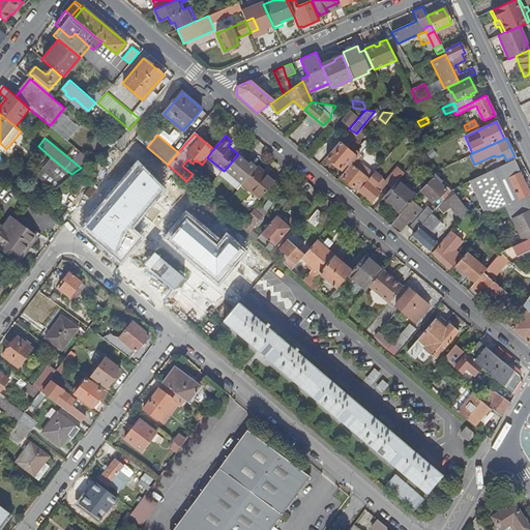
[(358,154),(369,142),(365,140),(361,144),(362,145),(355,153),(357,154),(358,154)]
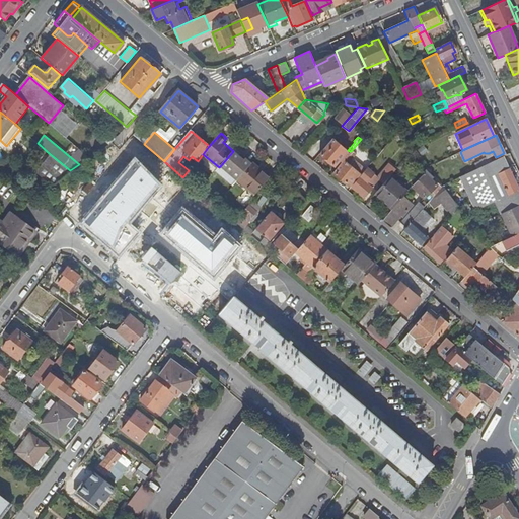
[(331,138),(318,153),(332,166),(341,157),(343,160),(349,153),(331,138)]
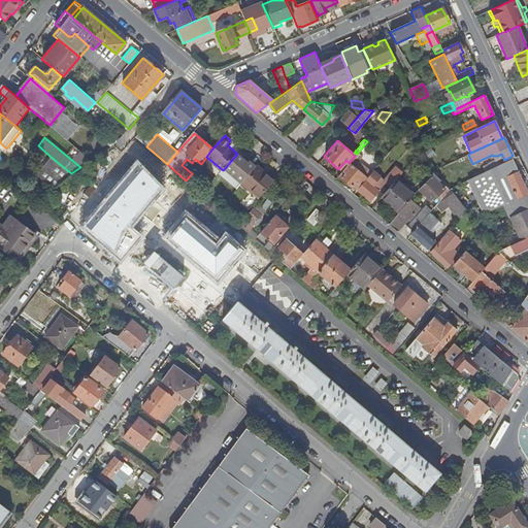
[(420,151),(426,158),(430,156),(426,147),(420,151)]
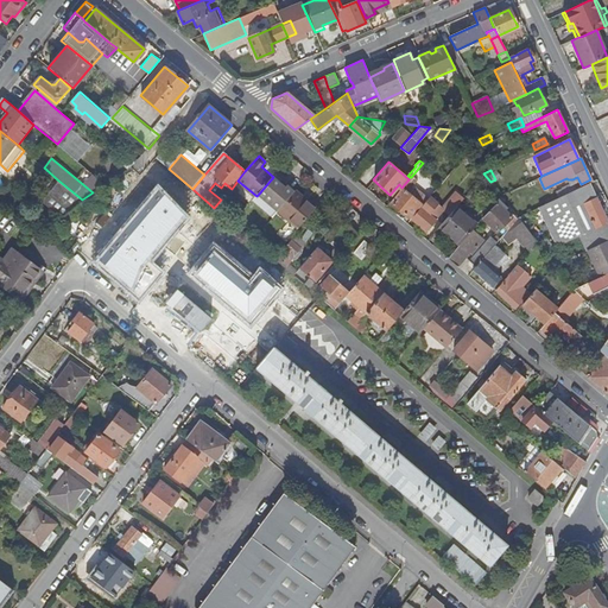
[(282,184),(283,183),(284,181),(276,173),(273,177),(282,184)]
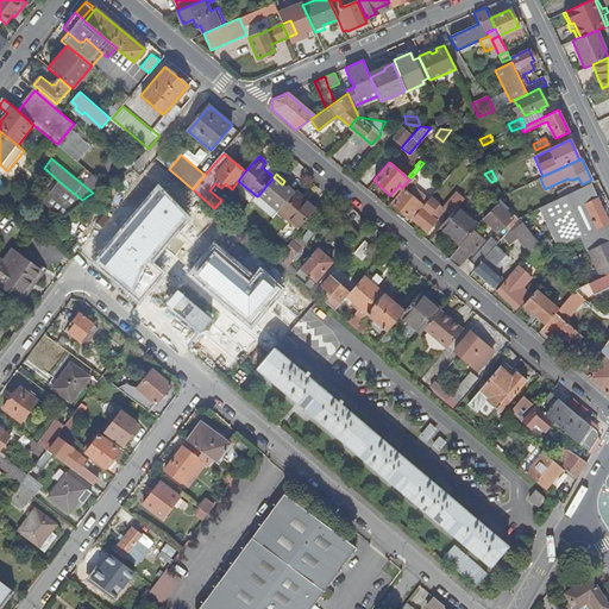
[(259,194),(280,212),(295,193),(283,183),(282,184),(274,177),(259,194)]
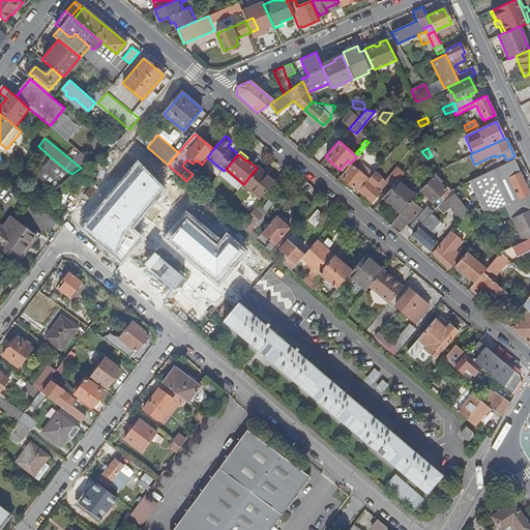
[(350,164),(340,176),(356,189),(365,178),(353,167),(361,157),(358,154),(357,154),(356,156),(350,164)]
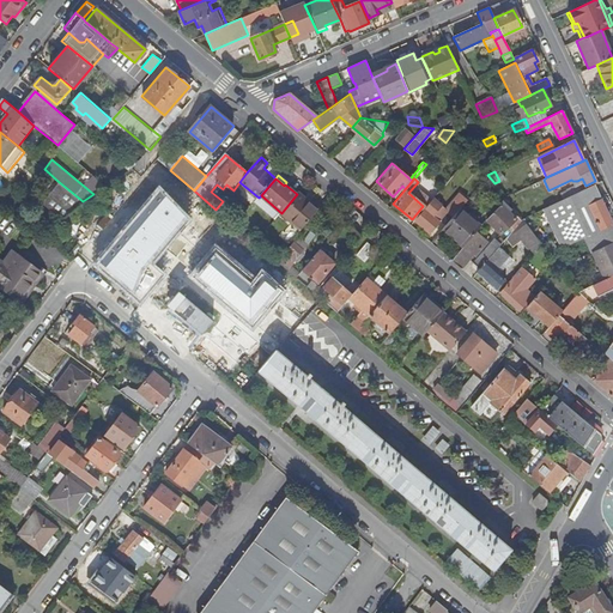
[(83,201),(58,181),(41,201),(60,218),(83,201)]
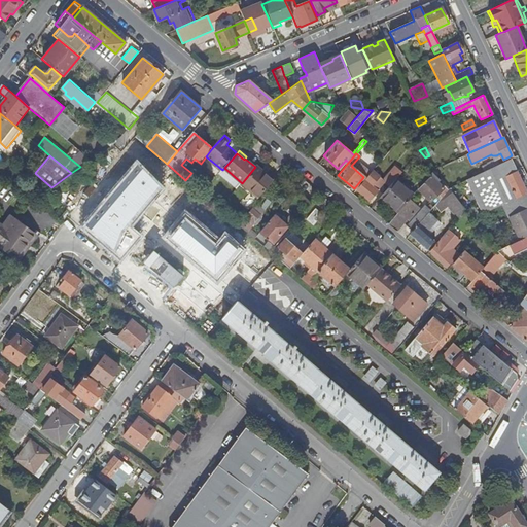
[(164,187),(136,159),(80,225),(121,262),(143,235),(133,225),(164,187)]
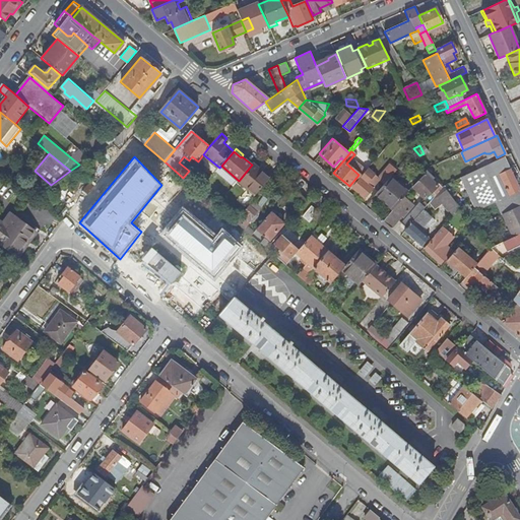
[(519,189),(519,190),(504,156),(492,163),(482,167),(461,177),(477,210),(496,202),(502,214),(519,204),(519,189)]
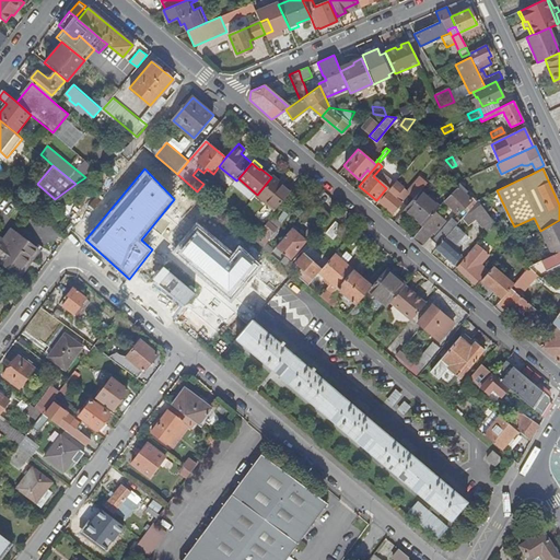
[(517,173),(520,179),(529,175),(526,170),(517,173)]
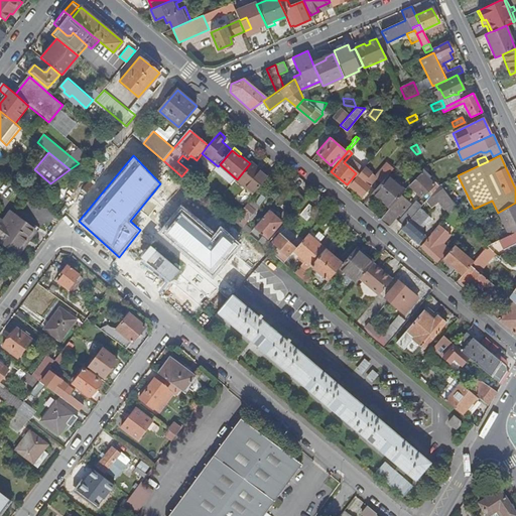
[(253,195),(268,176),(251,162),(250,163),(237,179),(236,179),(253,195)]
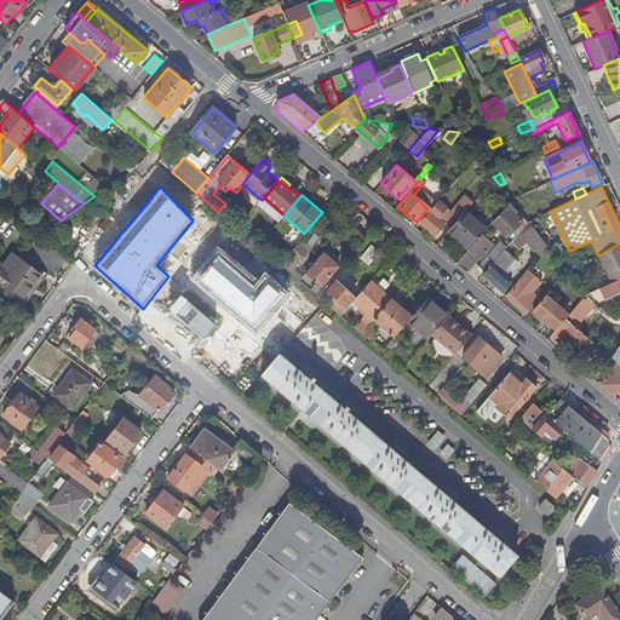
[(451,213),(458,219),(465,211),(471,202),(464,196),(451,213)]
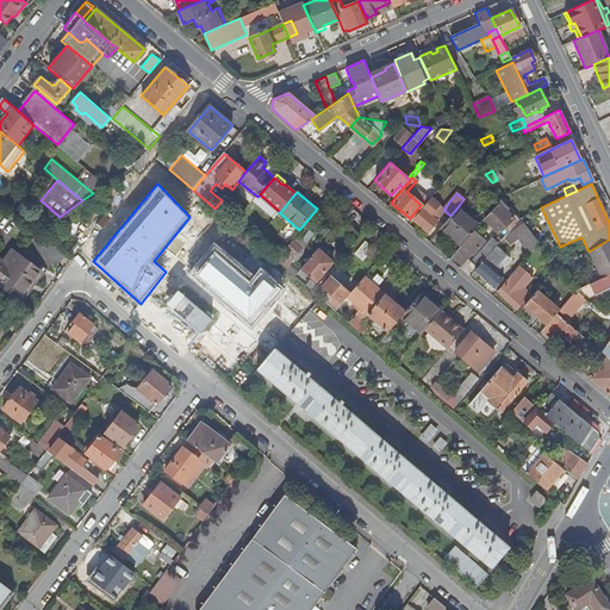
[(279,212),(280,212),(260,194),(257,197),(254,201),(274,219),(279,212)]
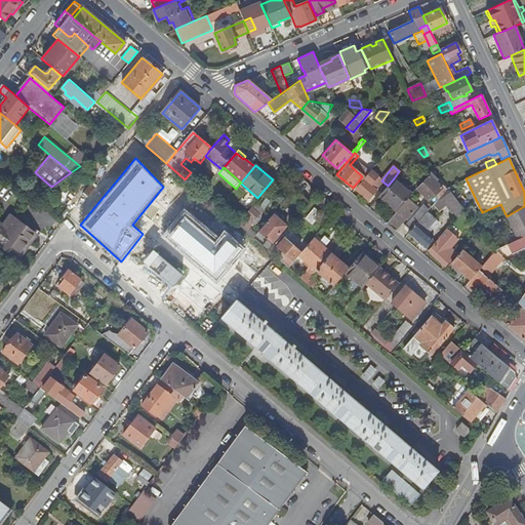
[(371,169),(355,188),(367,199),(375,189),(371,185),(371,180),(376,174),(371,169)]
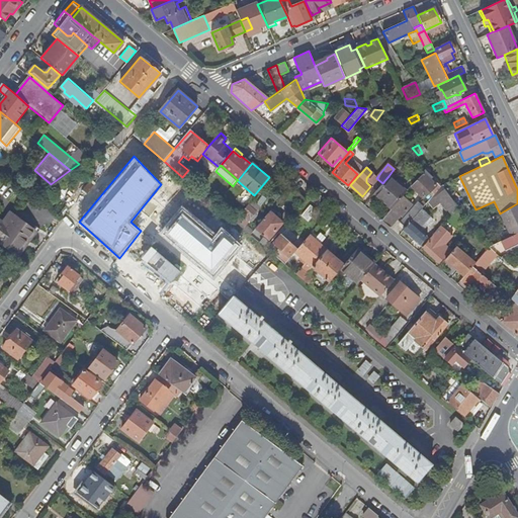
[(423,174),(411,185),(422,197),(434,185),(423,174)]
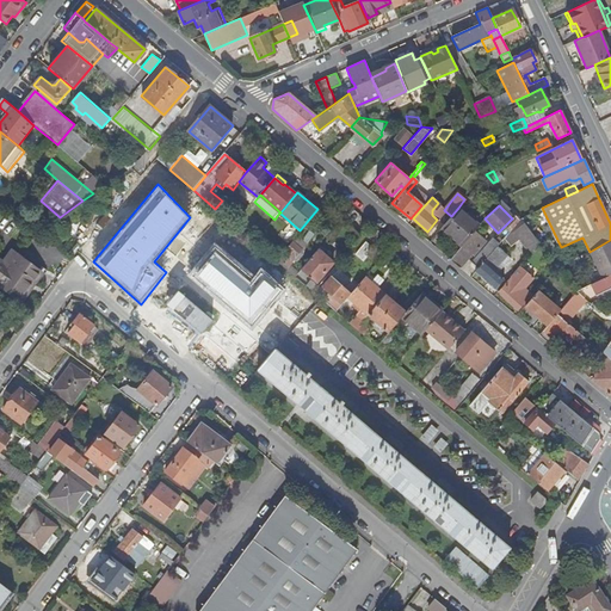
[(442,227),(462,245),(474,232),(479,226),(458,208),(451,216),(442,227)]
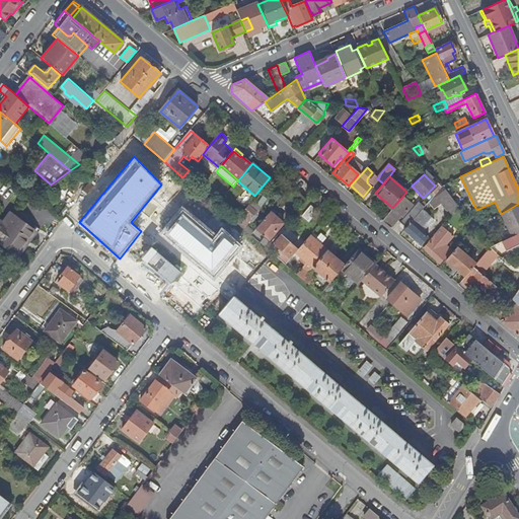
[(450,214),(457,206),(442,186),(428,202),(434,208),(440,201),(450,214)]
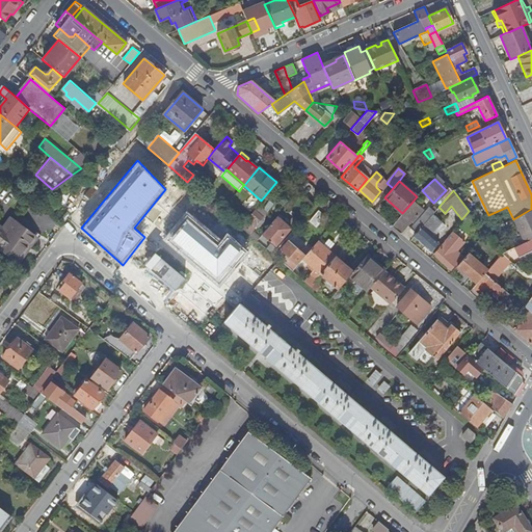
[(413,202),(402,213),(391,225),(400,234),(409,221),(411,222),(422,209),(413,202)]
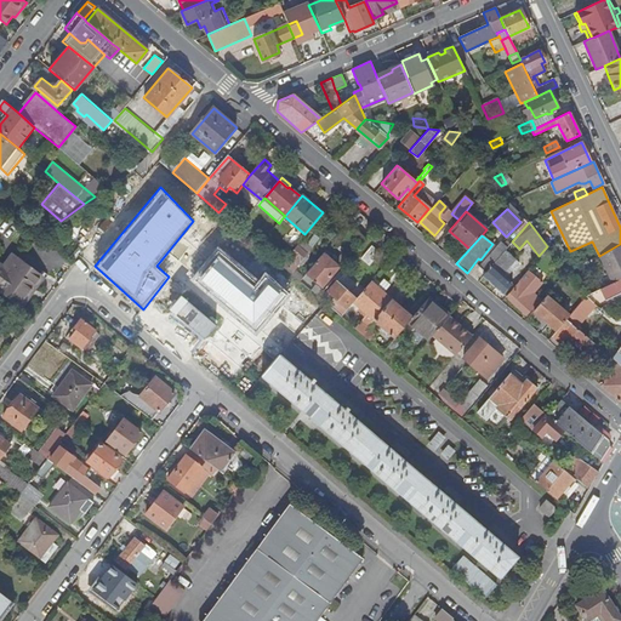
[(479,267),(485,272),(505,250),(510,244),(507,241),(503,245),(501,243),(479,267)]
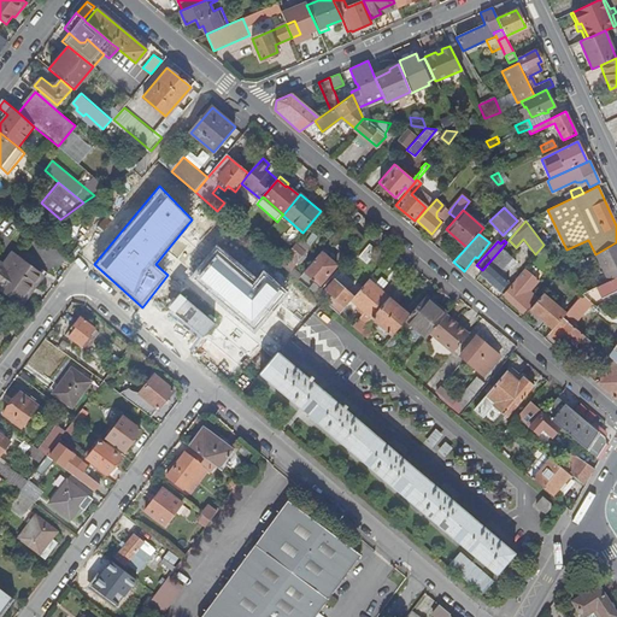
[(552,241),(545,247),(563,269),(571,265),(552,241)]
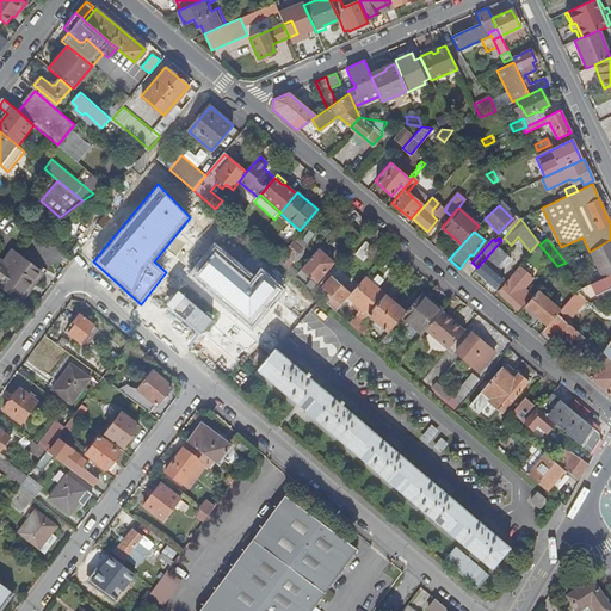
[(603,278),(610,273),(610,240),(590,252),(603,278)]
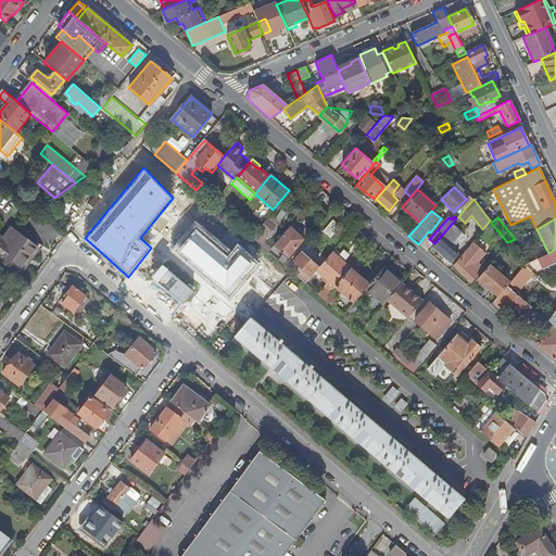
[(231,250),(194,220),(169,251),(229,300),(260,263),(237,243),(231,250)]
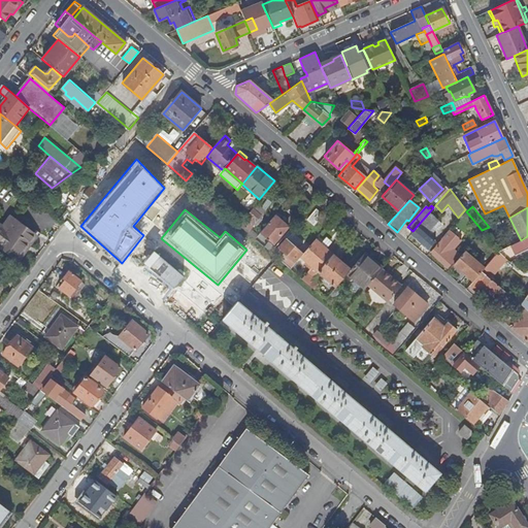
[(243,229),(246,232),(248,229),(249,230),(260,216),(253,209),(245,218),(245,219),(241,224),(245,227),(243,229)]
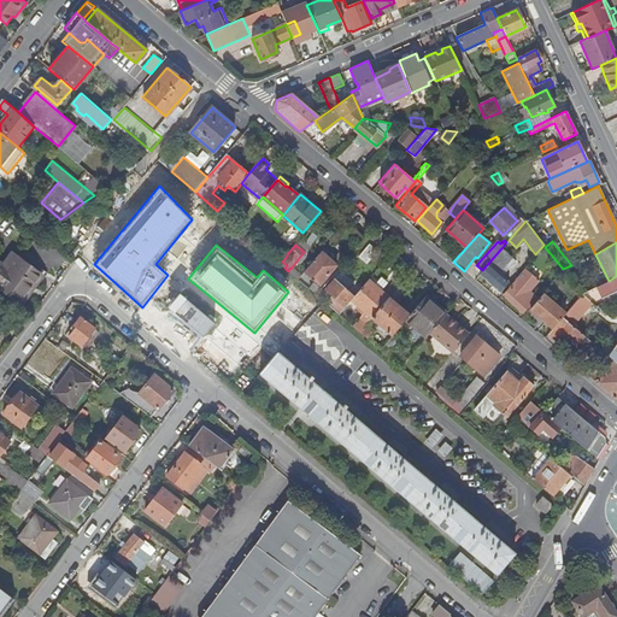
[(359,257),(366,264),(376,252),(369,245),(359,257)]
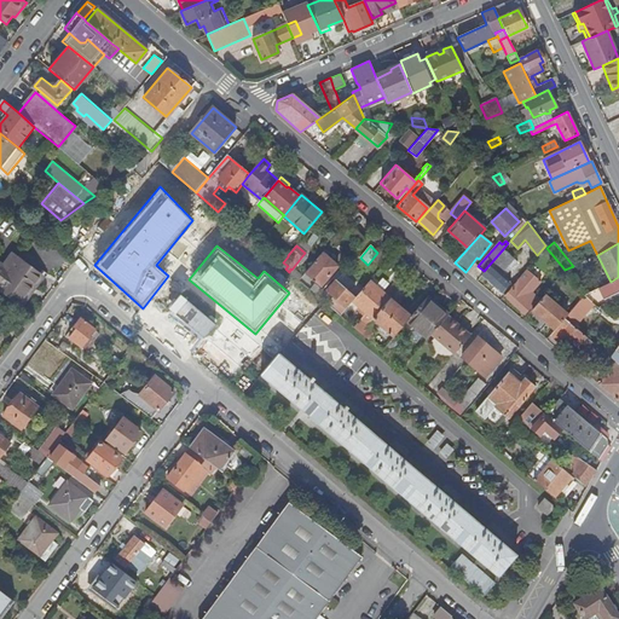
[(503,249),(484,271),(480,275),(501,293),(509,282),(503,276),(505,275),(502,271),(513,258),(503,249)]
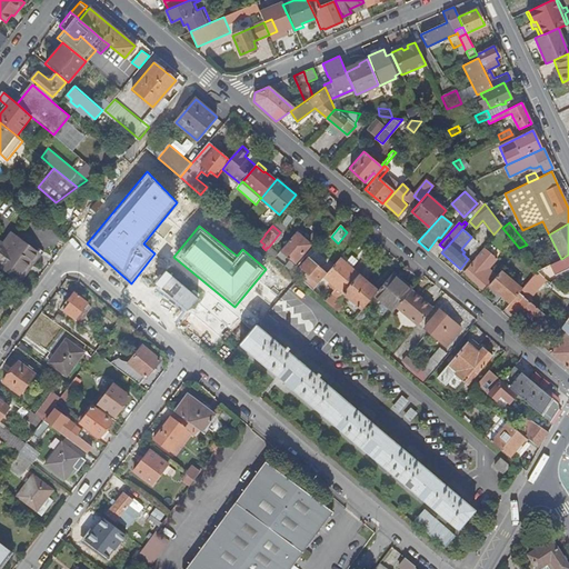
[(297,232),(281,250),(296,262),(310,245),(297,232)]
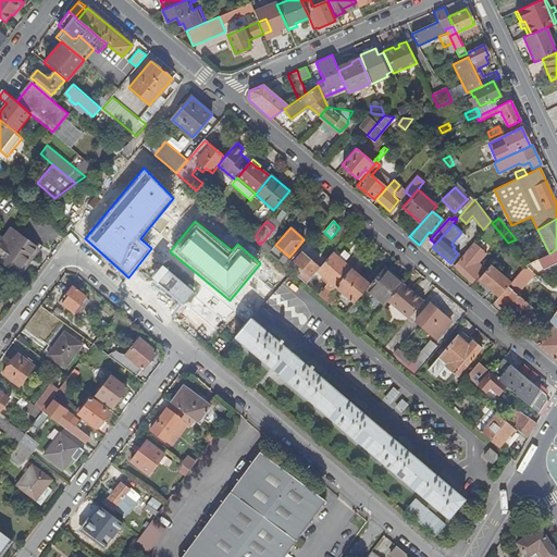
[(0,259),(17,273),(37,247),(13,230),(4,240),(0,236),(0,259)]
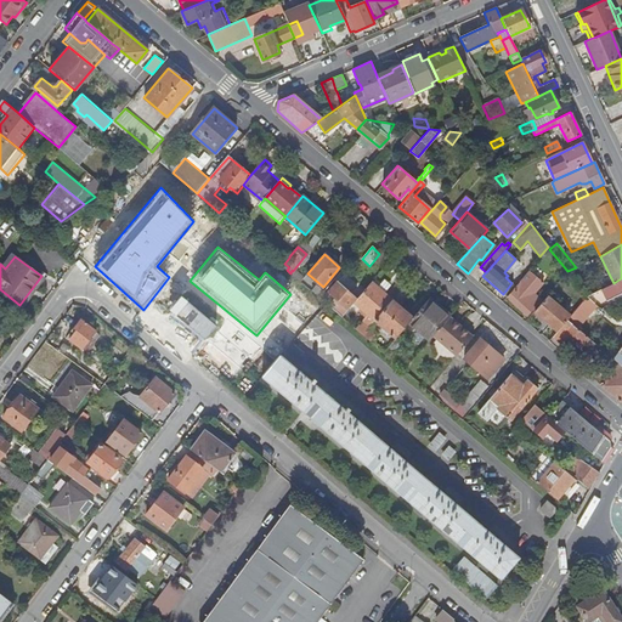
[(504,272),(508,276),(519,263),(515,259),(504,272)]
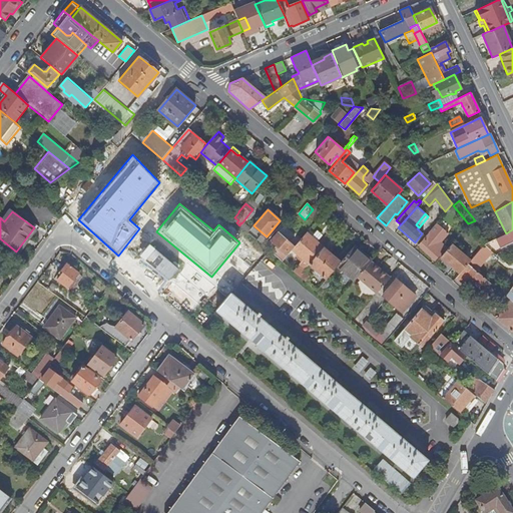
[(425,235),(422,238),(423,239),(418,244),(434,260),(443,249),(439,246),(441,242),(440,241),(447,232),(436,222),(425,235)]
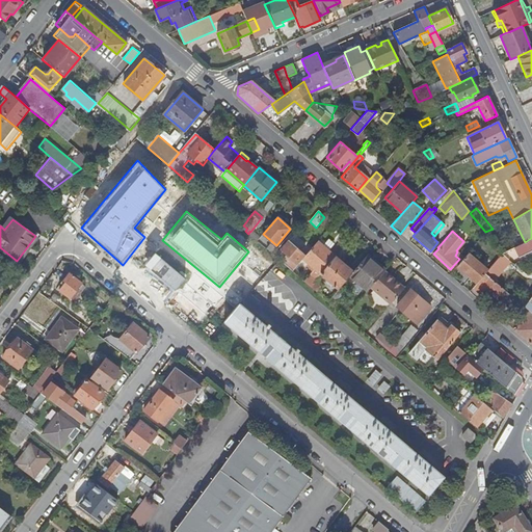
[(295,234),(289,242),(298,250),(304,243),(295,234)]
